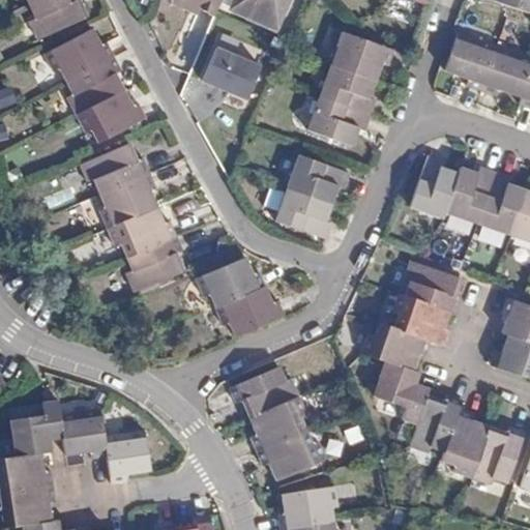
[(82,0),(45,0),(28,8),(33,23),(29,25),(36,41),(85,20),(79,3),(82,0)]
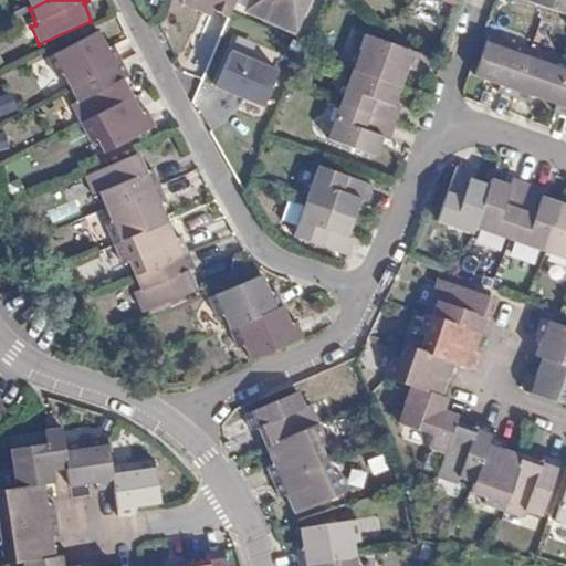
[(250,0),(245,11),(294,32),(307,0),(250,0)]
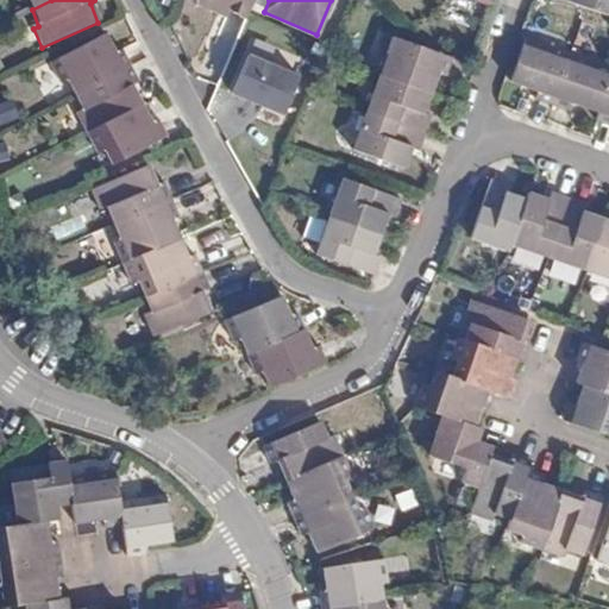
[(608,0),(563,0),(586,8),(608,14),(608,0)]
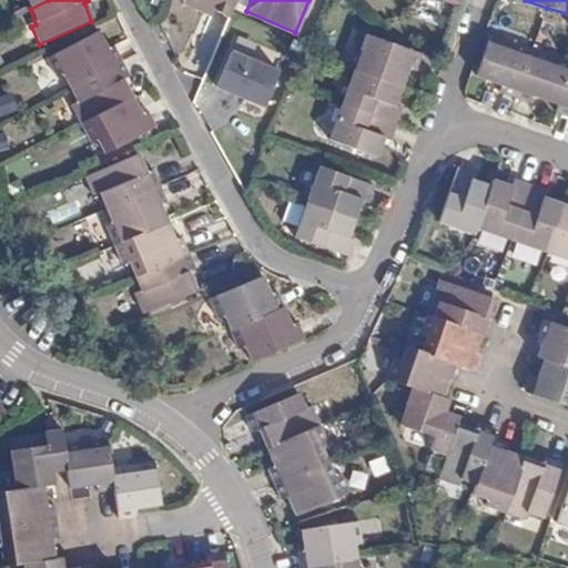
[(69,85),(120,60),(112,44),(105,49),(98,32),(49,58),(57,75),(63,72),(69,85)]
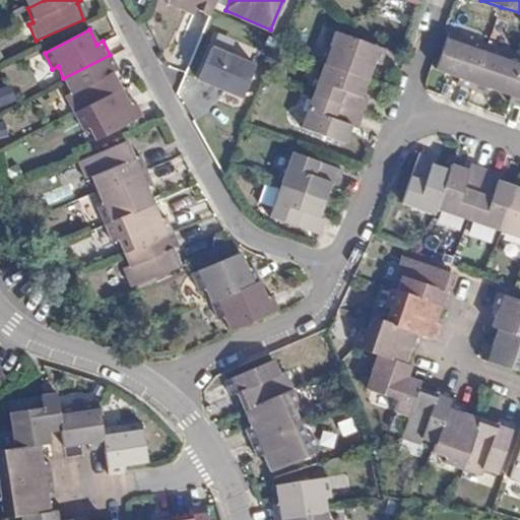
[(326,65),(369,80),(373,70),(367,69),(368,64),(374,66),(381,67),(386,51),(337,34),(331,51),(325,50),(320,63),(326,65)]
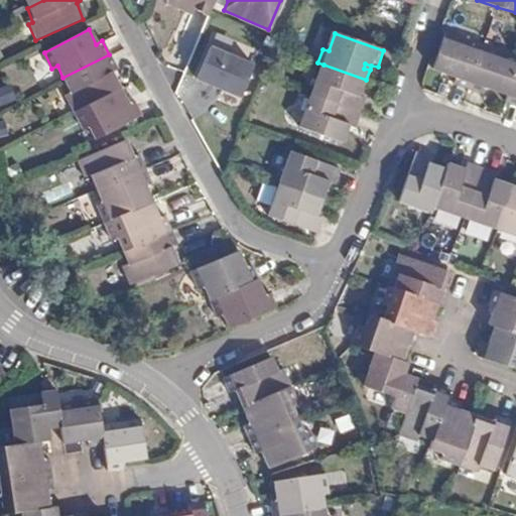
[(468,89),(483,46),(446,33),(434,72),(448,77),(453,70),(460,73),(458,80),(456,85),(468,89)]
